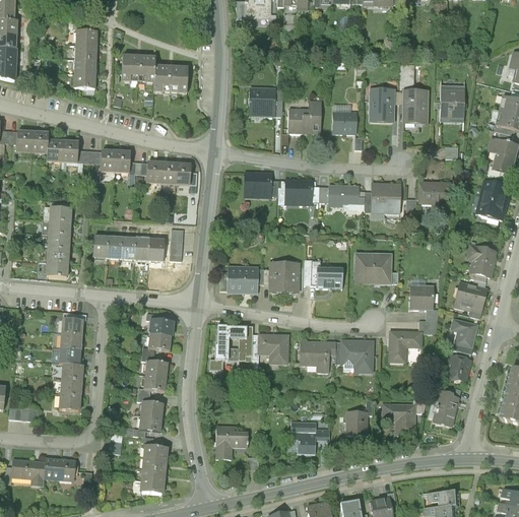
[(247,17),(247,0),(236,0),(236,17),(247,17)]
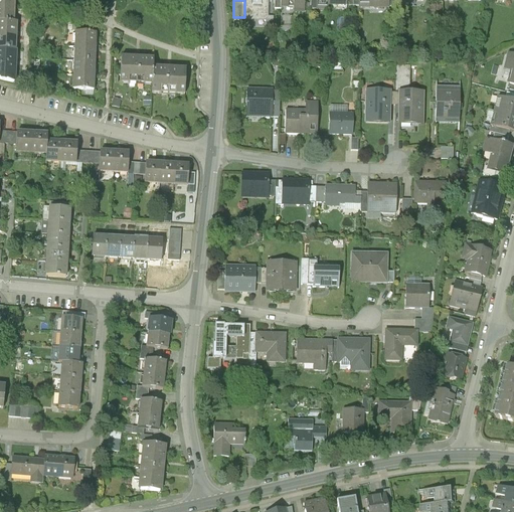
[(244,0),(244,17),(270,17),(269,0),(244,0)]
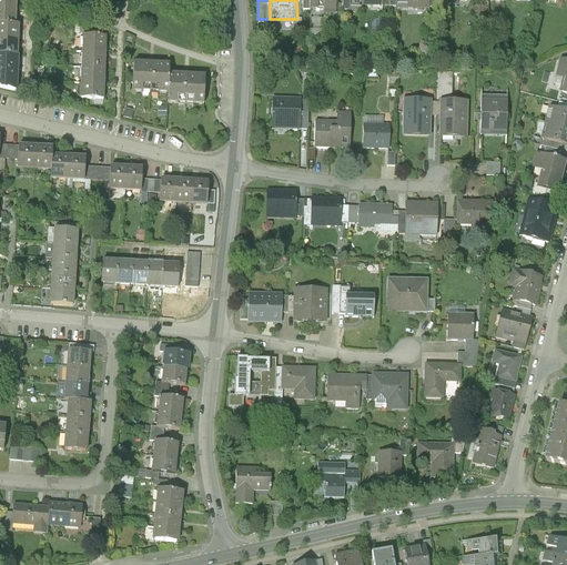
[(310,0),(310,4),(324,4),(324,10),(337,10),(336,0),(310,0)]
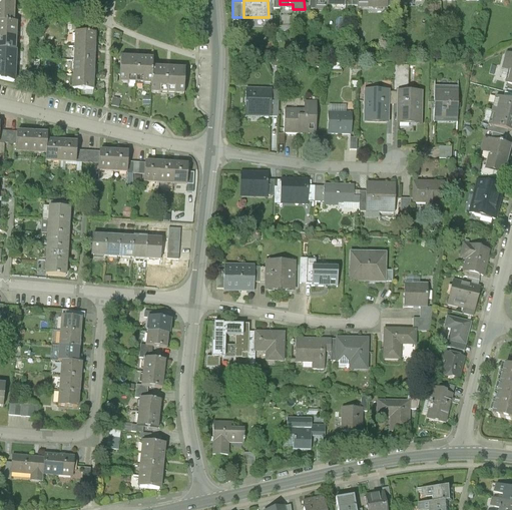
[(0,16),(14,17),(14,2),(0,1),(0,16)]
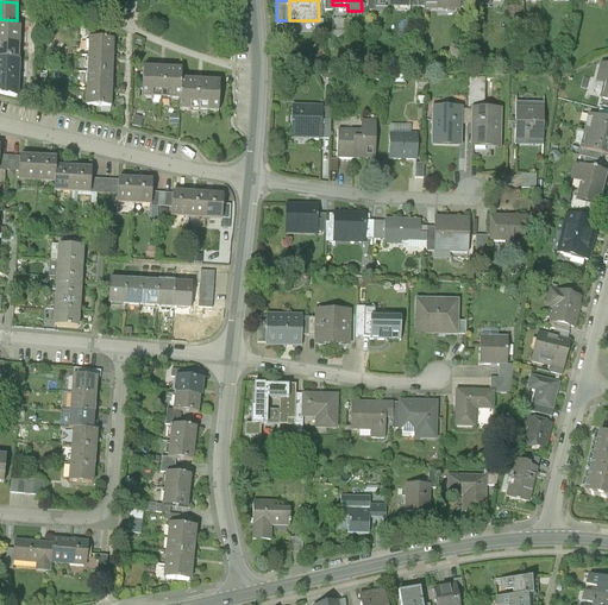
[(0,33),(19,36),(20,20),(17,20),(0,19),(0,33)]
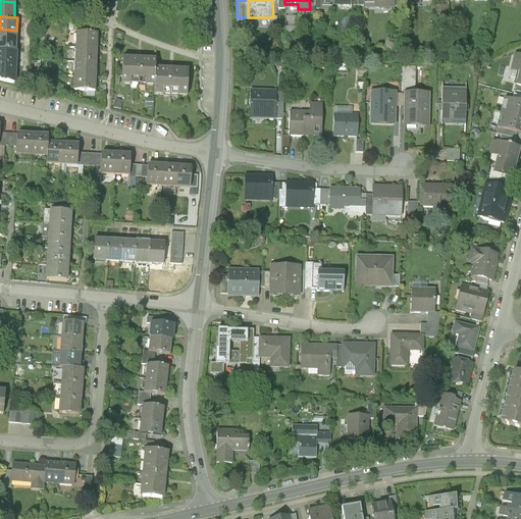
[(97,43),(98,29),(75,28),(74,42),(97,43)]
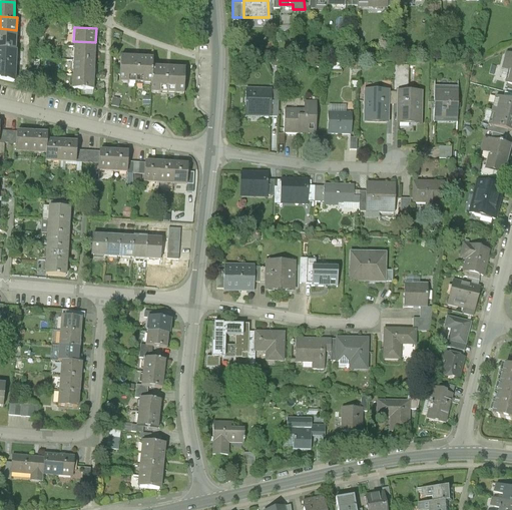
[(0,42),(15,44),(16,30),(0,28),(0,42)]
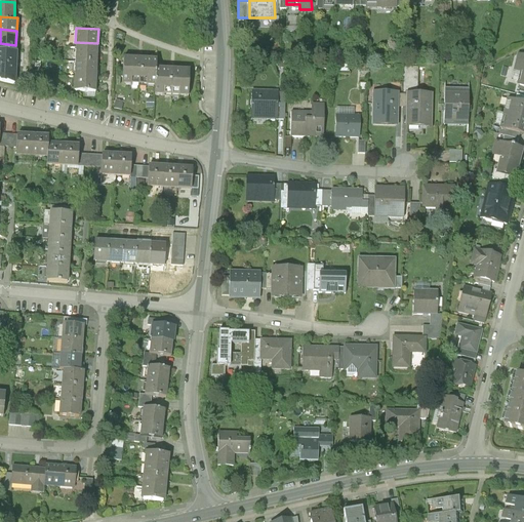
[(97,57),(97,43),(75,42),(75,57),(97,57)]
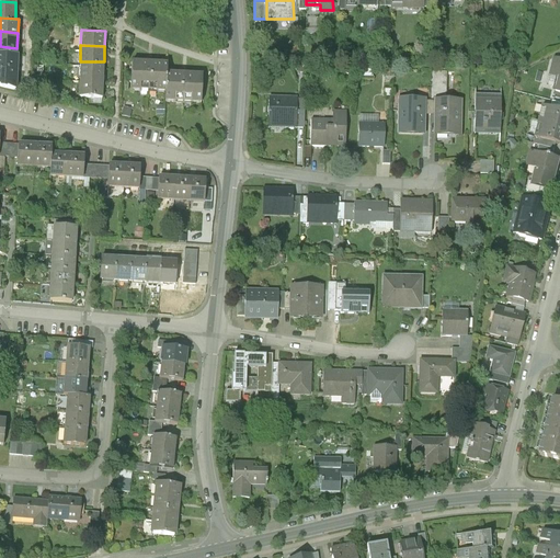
[(0,46),(0,65),(16,66),(16,48),(0,46)]
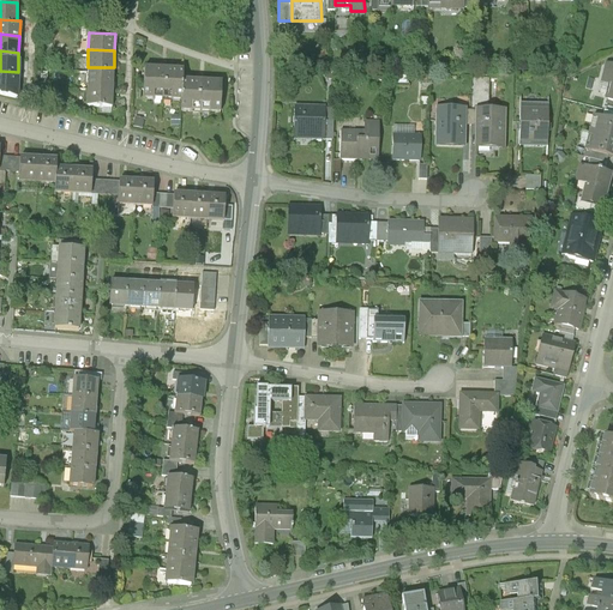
[(608,95),(612,95),(612,60),(607,59),(602,78),(611,80),(608,95)]
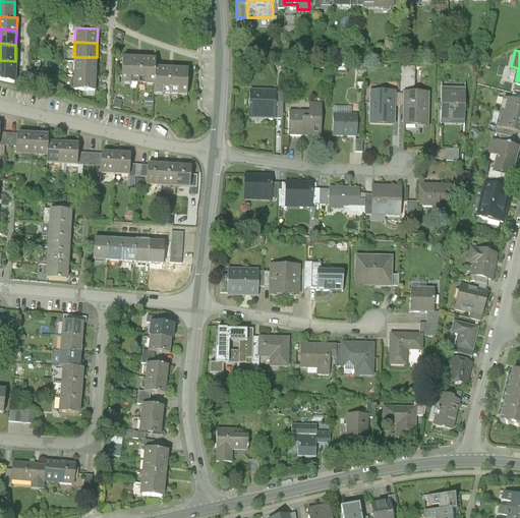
[(154,79),(154,63),(155,54),(122,53),(121,78),(154,79)]
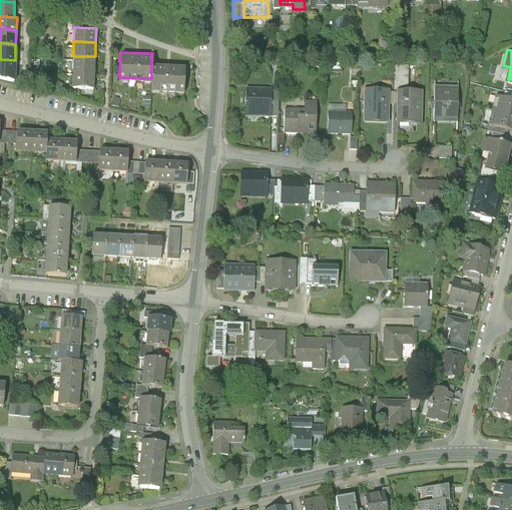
[(94,71),(95,56),(73,56),(72,70),(94,71)]
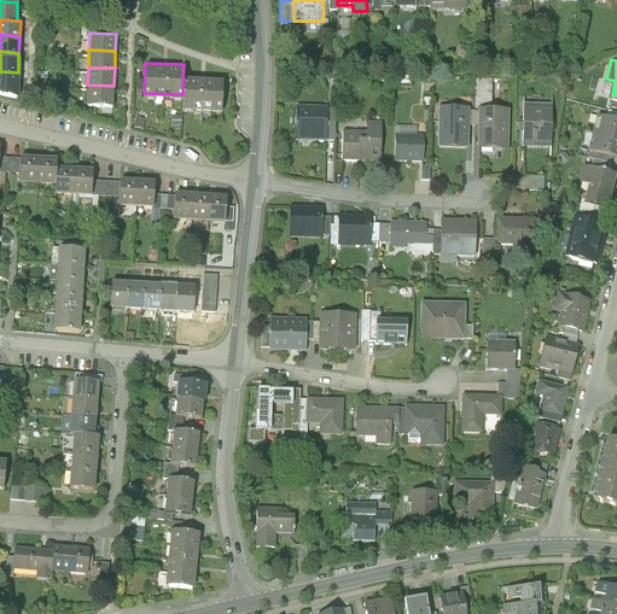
[(18,72),(0,71),(0,89),(17,94),(18,72)]
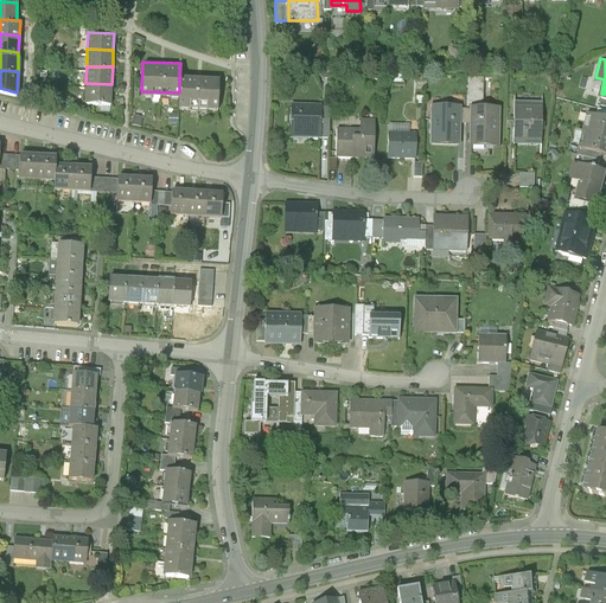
[(178,104),(217,106),(218,75),(179,74),(179,92),(178,104)]
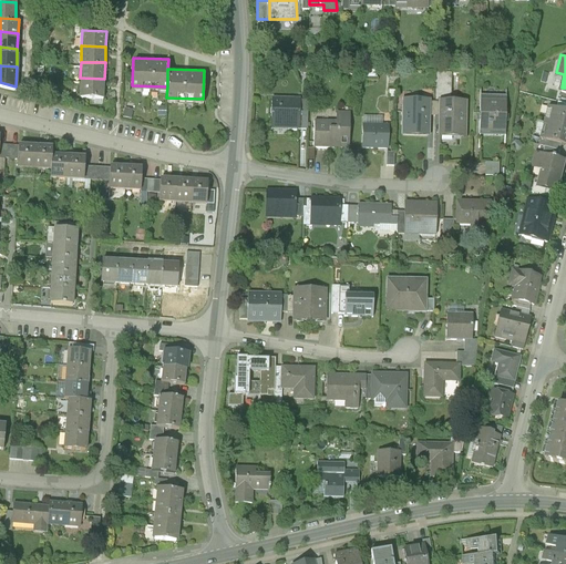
[(104,94),(104,79),(80,78),(80,93),(104,94)]
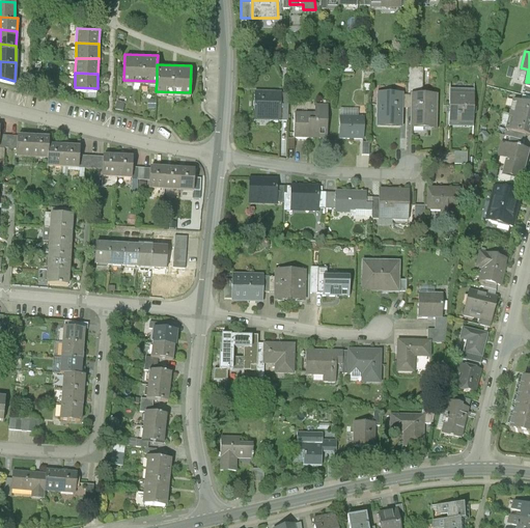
[(450,123),(474,123),(475,86),(450,85),(450,123)]
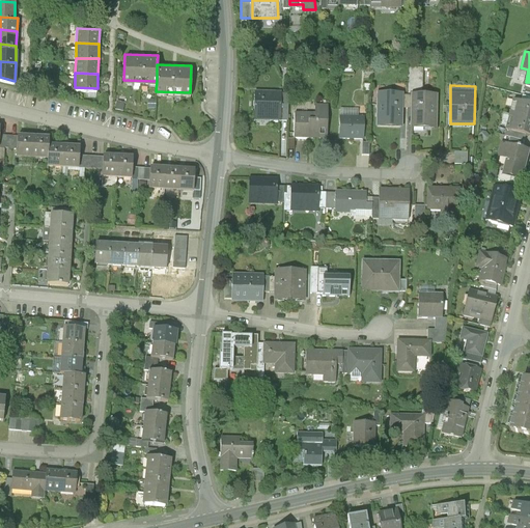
[(282,88),(255,87),(254,117),(281,118),(282,90),(282,88)]
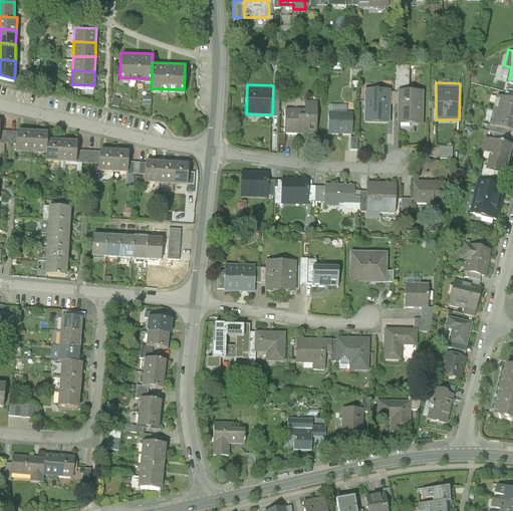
[(391,86),(364,85),(363,119),(390,119),(391,101),(391,89),(391,86)]
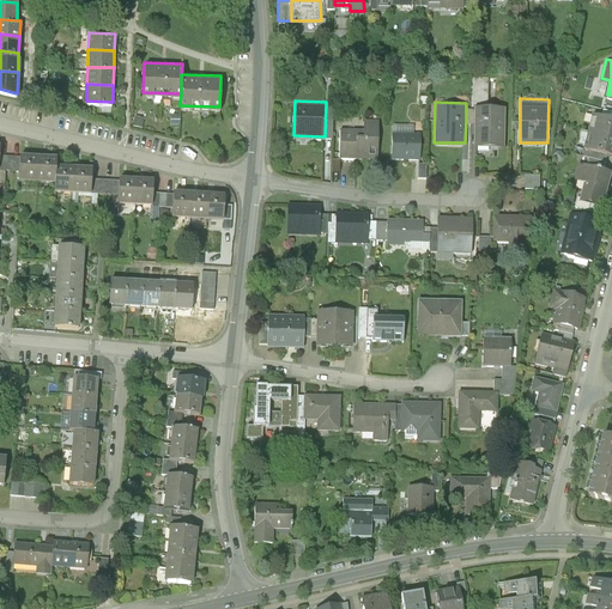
[(474,144),(506,145),(507,103),(476,103),(476,107),(476,122),(474,144)]
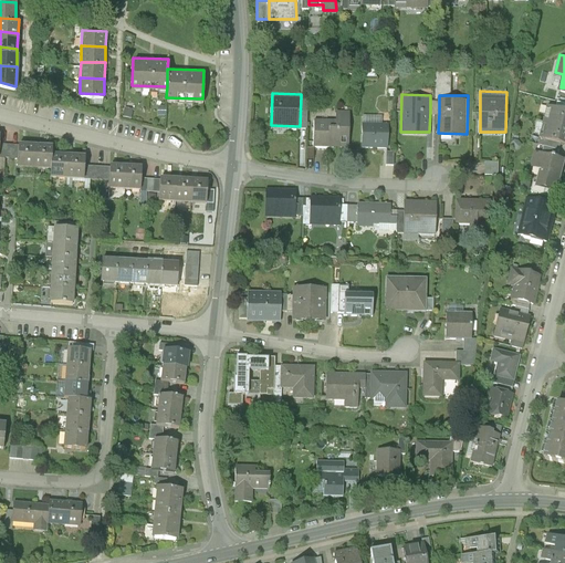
[(564,105),(548,102),(545,117),(564,122),(564,105)]
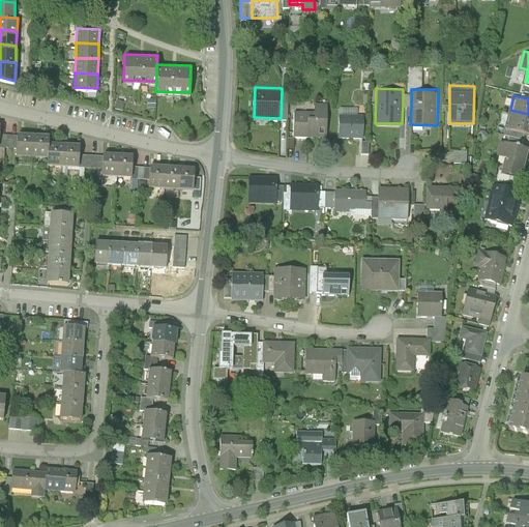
[(294,135),(327,135),(327,101),(316,101),(316,115),(310,115),(310,109),(294,109),(294,135)]
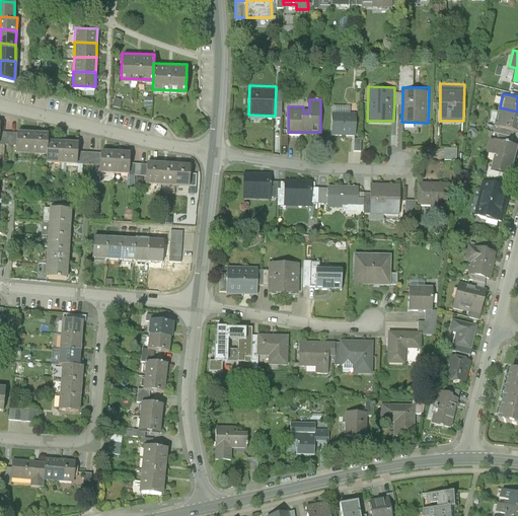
[(517,112),(500,107),(496,124),(516,128),(517,128),(517,112)]
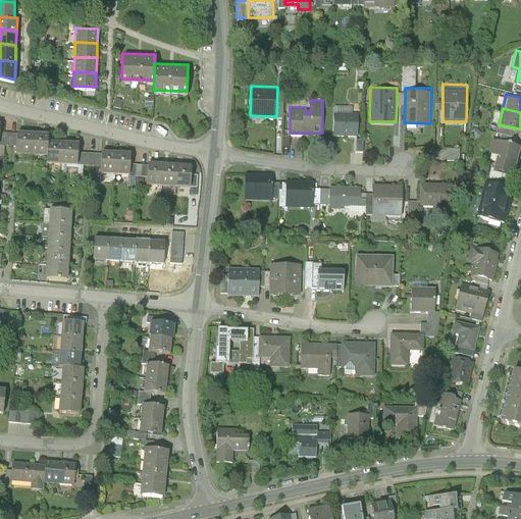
[(359,111),(334,110),(333,134),(358,135),(359,111)]
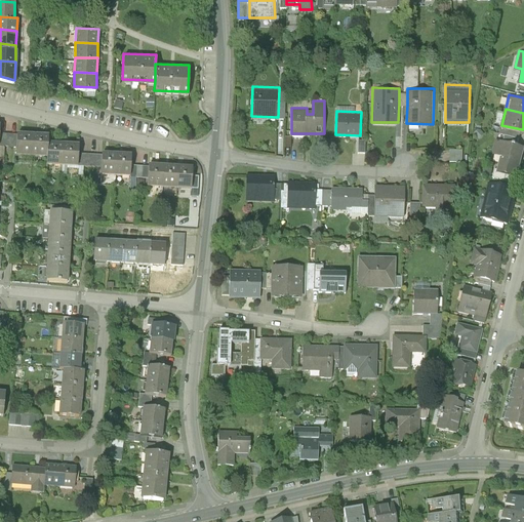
[(522,129),(501,125),(500,130),(506,131),(504,138),(519,142),(522,129)]
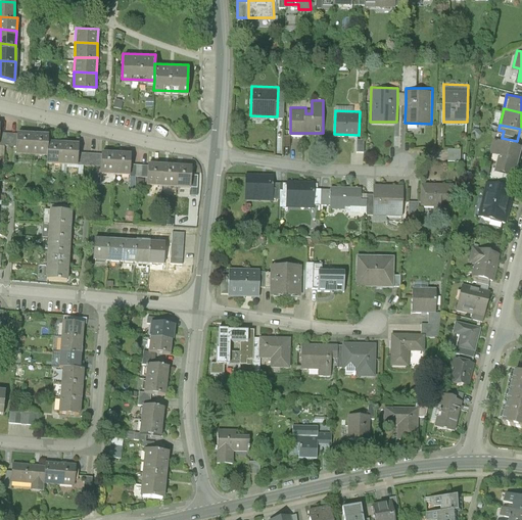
[(32,130),(15,129),(15,131),(15,143),(14,151),(31,152),(32,130)]
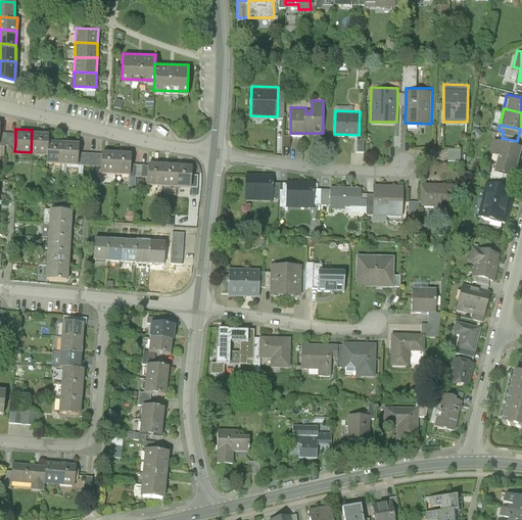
[(15,131),(0,130),(0,142),(15,143),(15,131)]
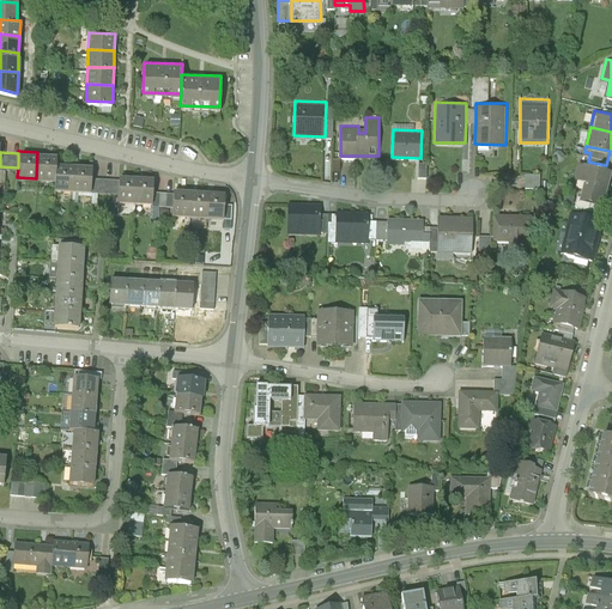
[(55,152),(37,152),(36,178),(54,180),(55,162),(55,152)]
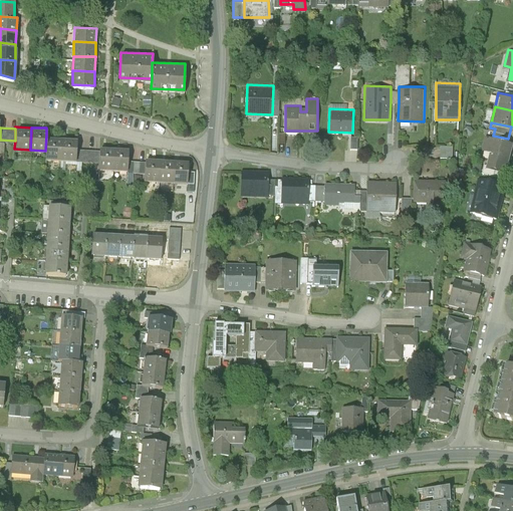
[(487,167),(508,171),(512,149),(512,140),(508,139),(493,136),(486,134),(483,148),(491,150),(488,164),(487,167)]
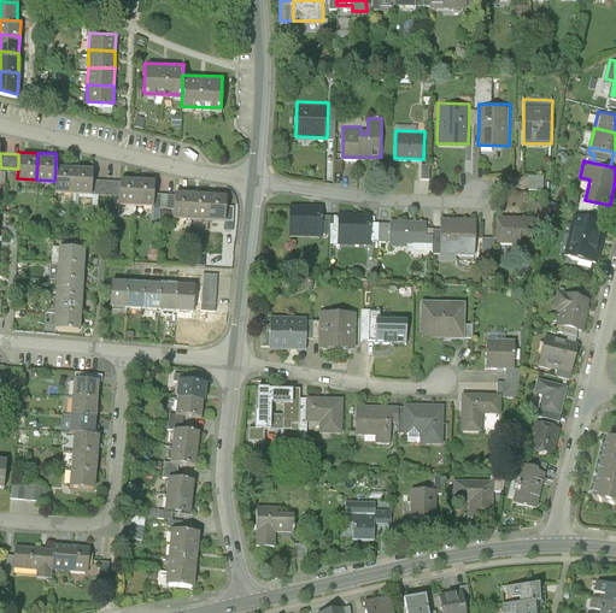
[(75,163),(56,163),(54,181),(54,189),(74,190),(75,163)]
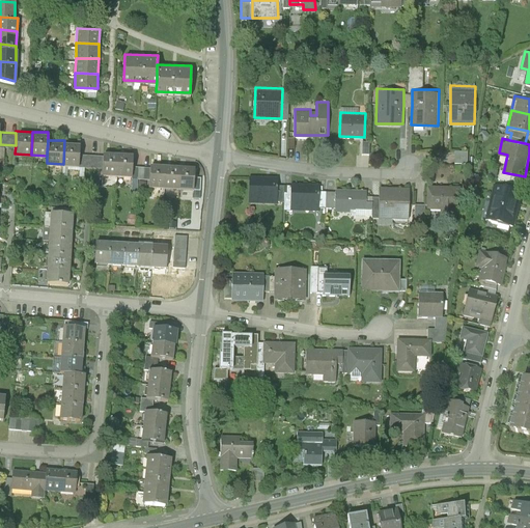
[(80,141),(64,140),(63,164),(79,165),(79,153),(80,141)]
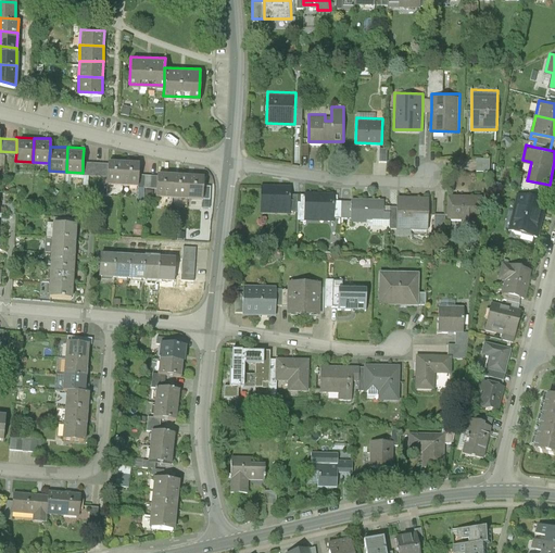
[(491,156),(477,155),(477,170),(490,171),(491,156)]
